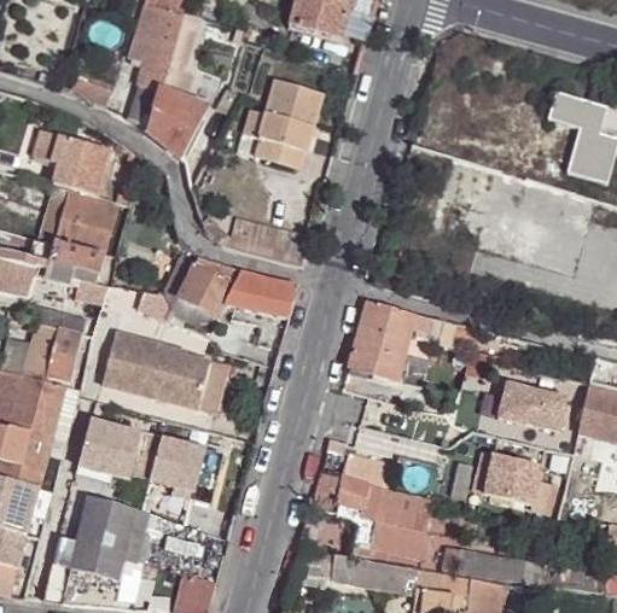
[(184,9),(185,0),(156,0),(153,9),(143,6),(128,56),(144,59),(129,118),(150,130),(172,47),(184,9)]
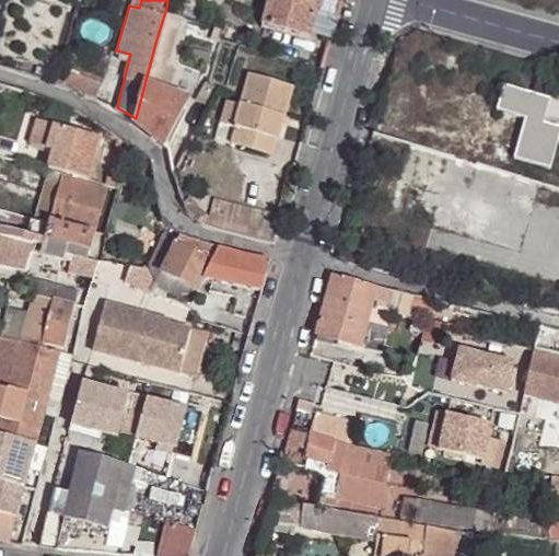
[(267,0),(263,19),(312,31),(321,0),(267,0)]
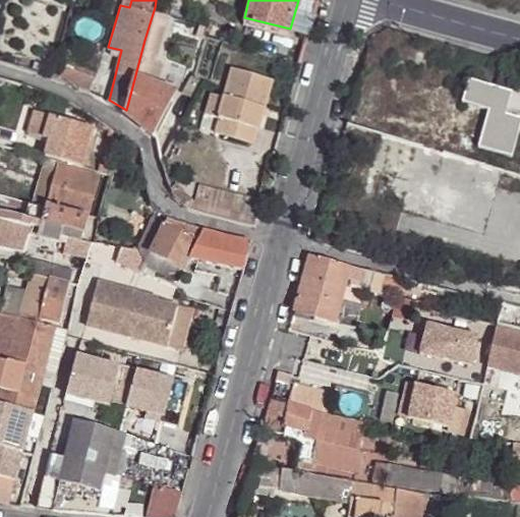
[(155,43),(145,40),(126,110),(140,121),(152,130),(155,135),(168,110),(164,108),(174,89),(158,82),(146,78),(151,56),(155,43)]
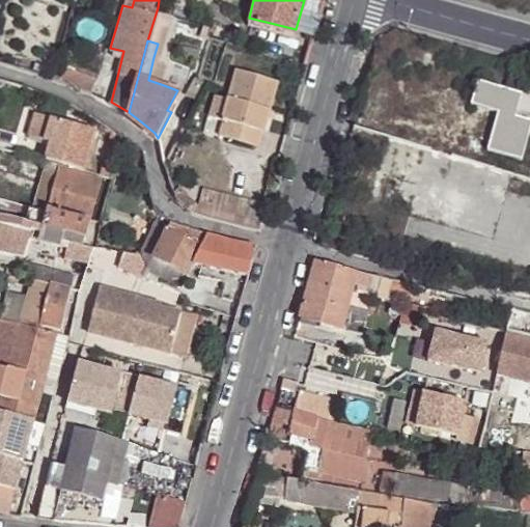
[(166,60),(154,57),(148,80),(161,84),(166,60)]
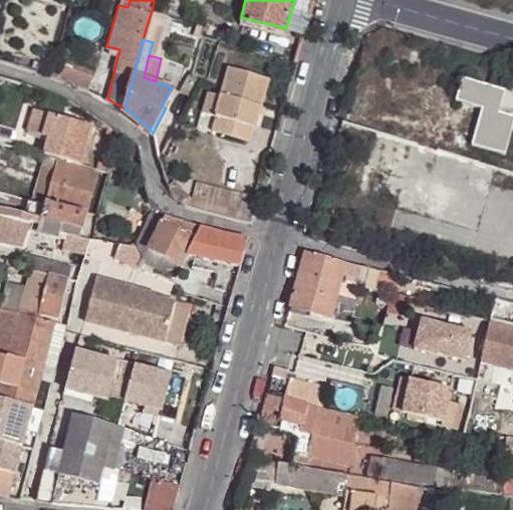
[(77,56),(74,67),(95,74),(97,63),(77,56)]
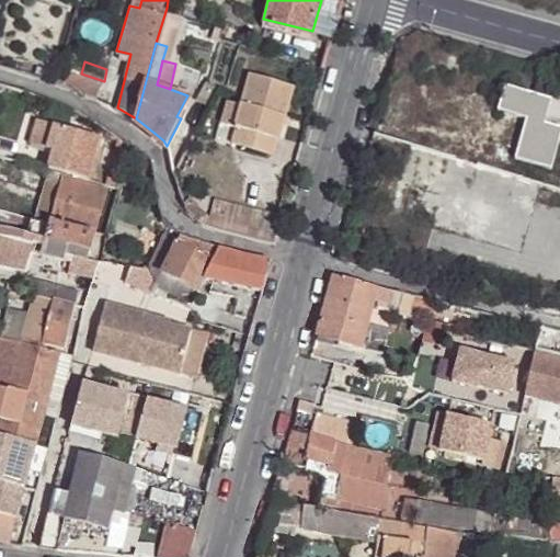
[(65,83),(100,97),(104,81),(81,74),(70,70),(65,83)]
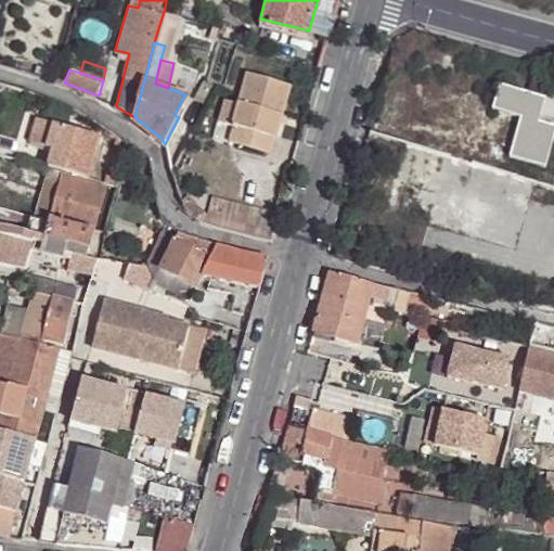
[(233,122),(229,137),(271,149),(291,82),(244,69),(235,100),(223,98),(218,118),(233,122)]
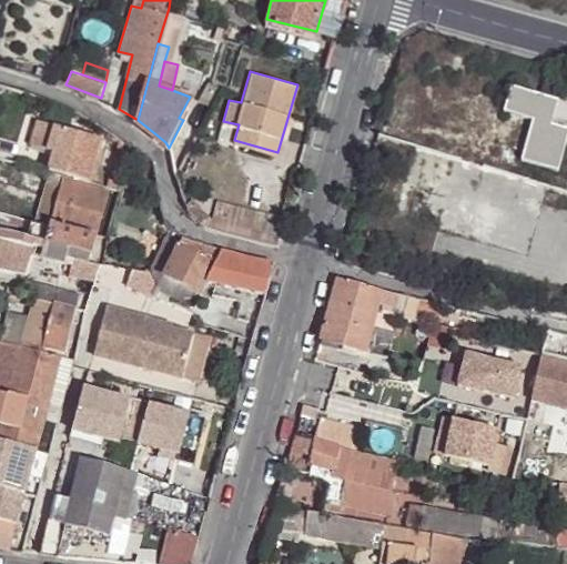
[(218,92),(212,90),(206,86),(200,96),(211,102),(218,92)]
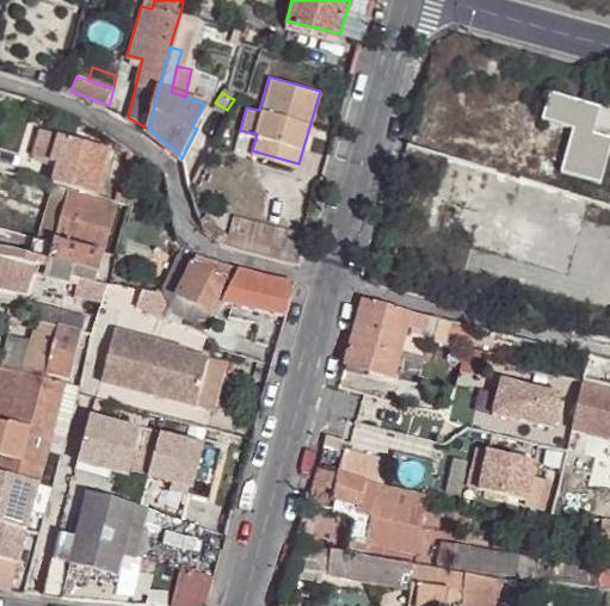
[(560,172),(587,179),(590,175),(601,179),(609,144),(609,138),(592,134),(598,107),(547,93),(538,119),(570,128),(560,172)]
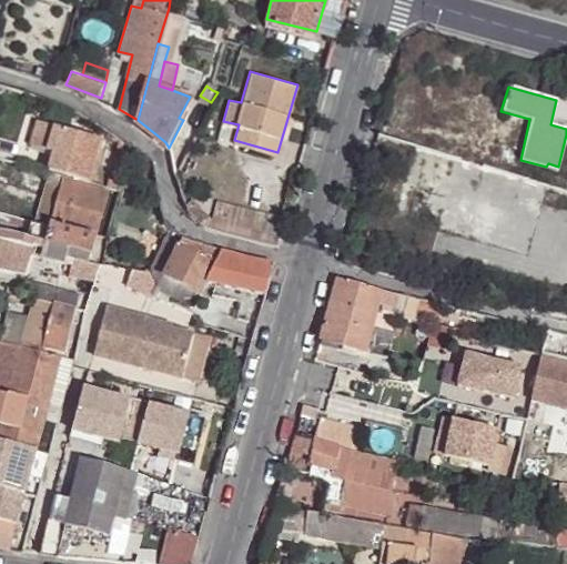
[(53,147),(49,168),(53,169),(64,171),(90,178),(101,137),(38,119),(31,141),(53,147)]
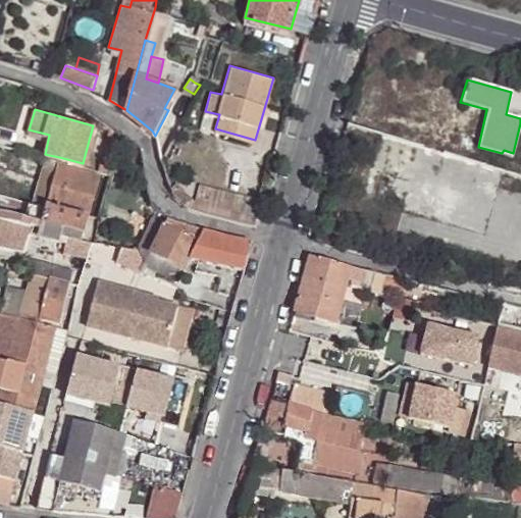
[(25,196),(34,198),(45,154),(37,151),(25,196)]
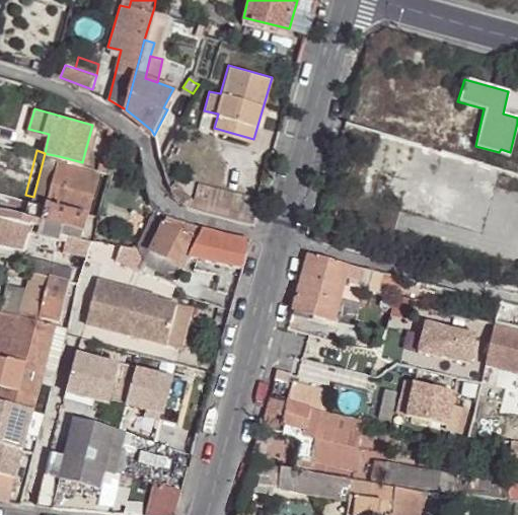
[(45,153),(33,197),(86,211),(95,171),(58,161),(59,156),(49,154),(45,153)]
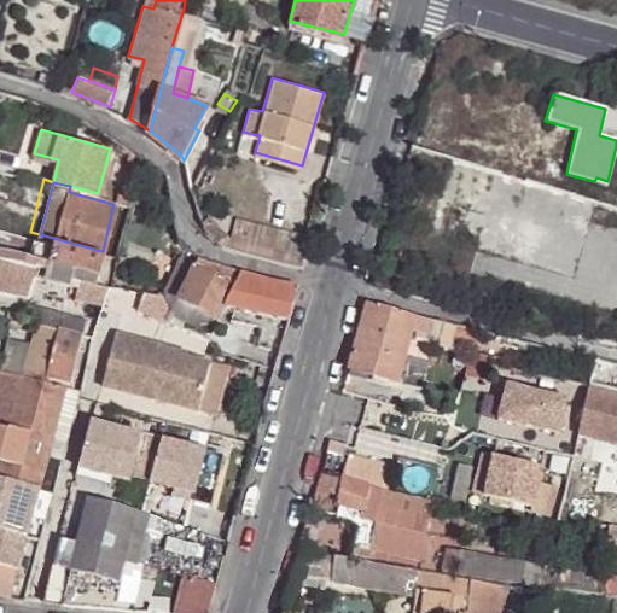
[(225,232),(211,211),(201,217),(205,231),(213,237),(215,238),(225,232)]
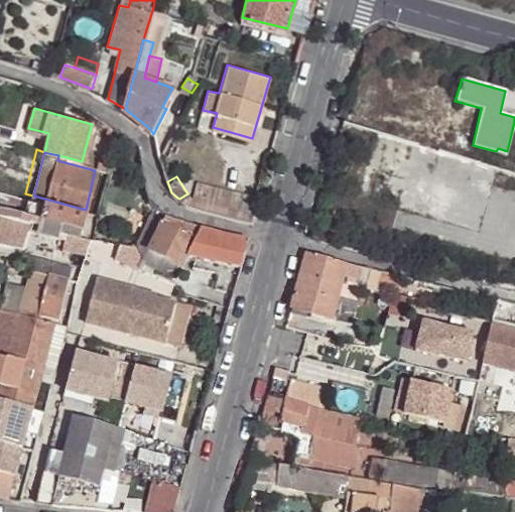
[(253,219),(260,194),(199,178),(191,206),(205,208),(253,219)]
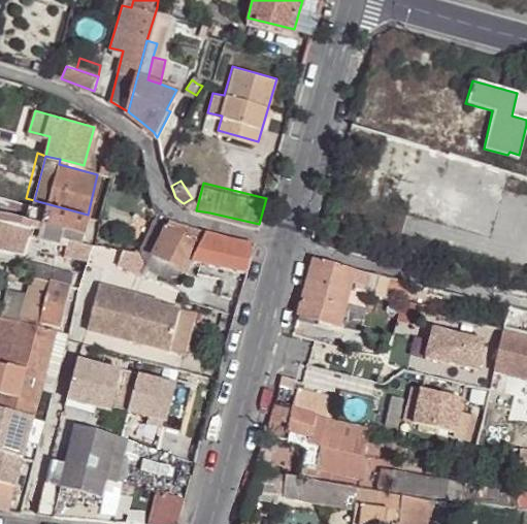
[(88,215),(34,200),(26,198),(18,196),(13,213),(0,208),(0,250),(23,256),(32,224),(42,227),(40,236),(60,242),(61,234),(81,239),(88,215)]
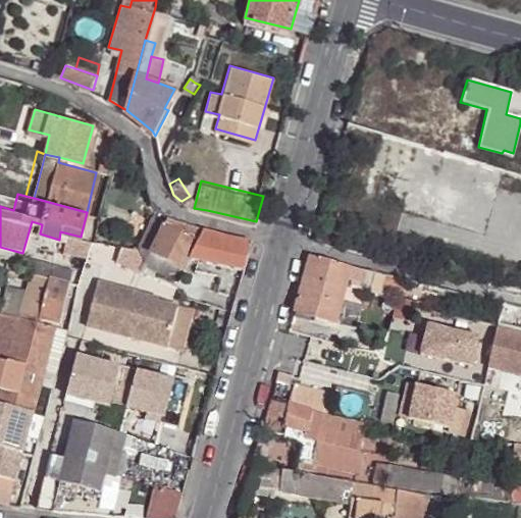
[(188,254),(244,268),(252,239),(178,220),(167,212),(164,220),(151,248),(183,263),(188,254)]
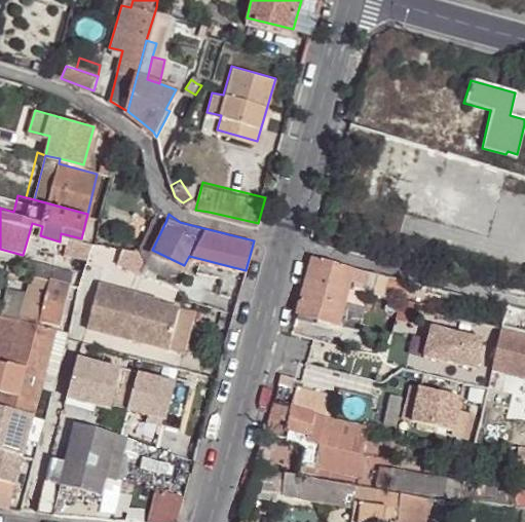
[(152,250),(165,222),(152,217),(139,244),(152,250)]
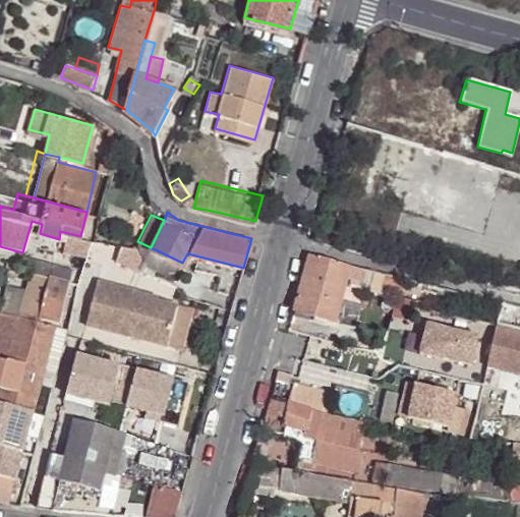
[(117,257),(141,269),(147,254),(136,244),(124,240),(117,257)]
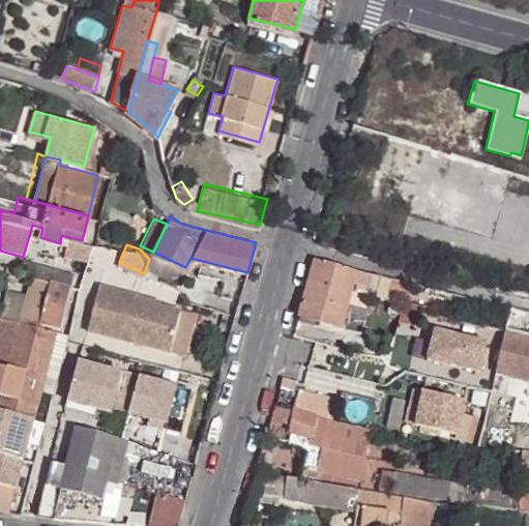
[(300,313),(341,323),(347,300),(356,265),(316,257),(300,313)]
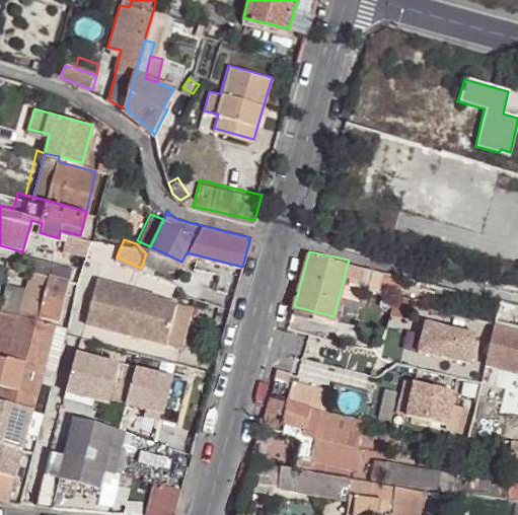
[(29,254),(25,269),(32,271),(58,277),(62,263),(29,254)]
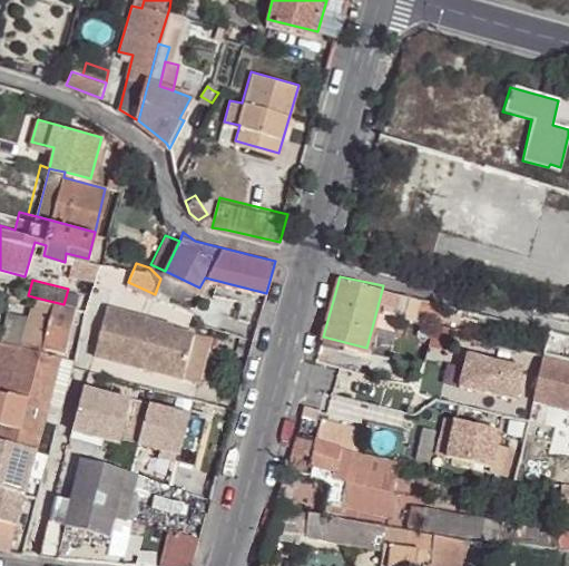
[(78,308),(84,308),(88,293),(68,289),(64,304),(78,308)]
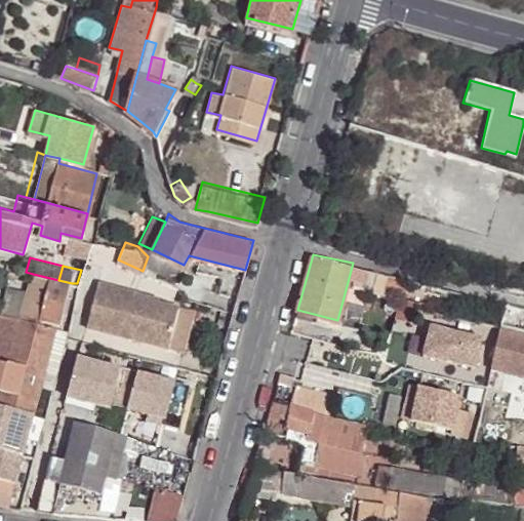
[(26,272),(13,270),(11,277),(32,281),(32,279),(33,274),(26,272)]
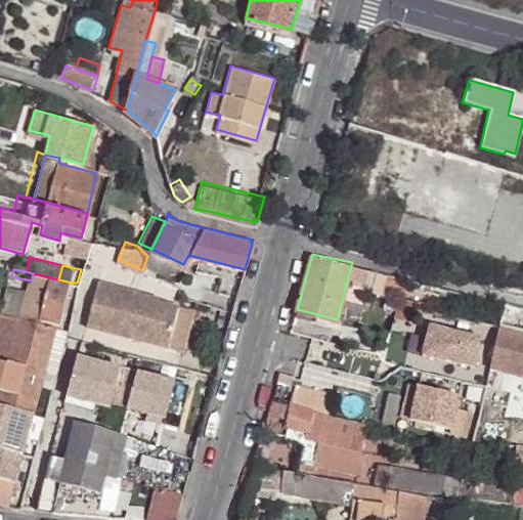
[(51,283),(43,316),(60,321),(72,283),(58,279),(33,273),(32,278),(51,283)]
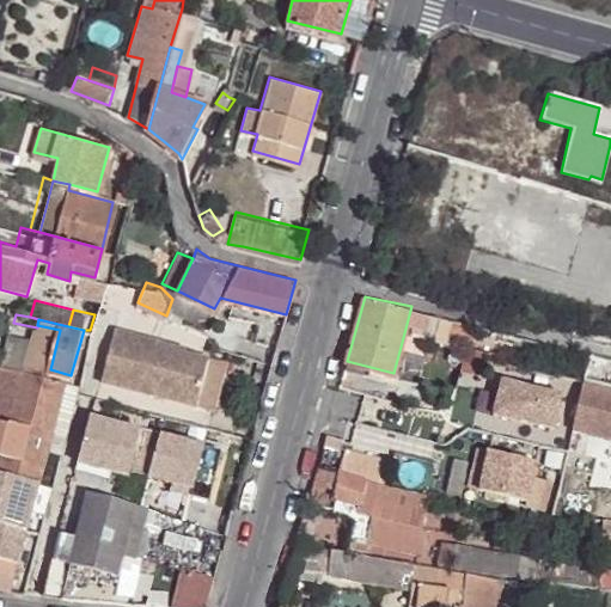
[(37,325),(37,327),(28,363),(50,369),(60,330),(37,325)]
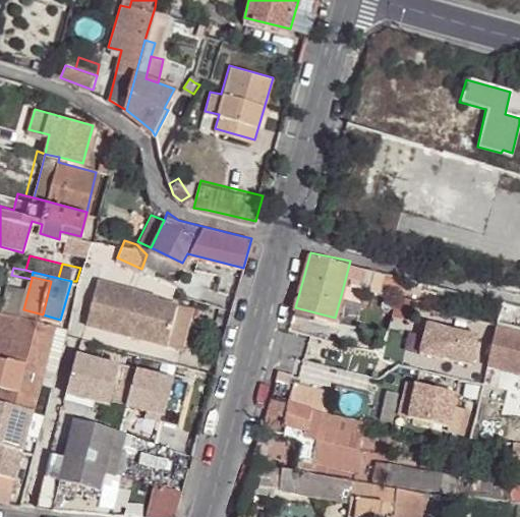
[(166,342),(177,298),(100,277),(89,322),(166,342)]
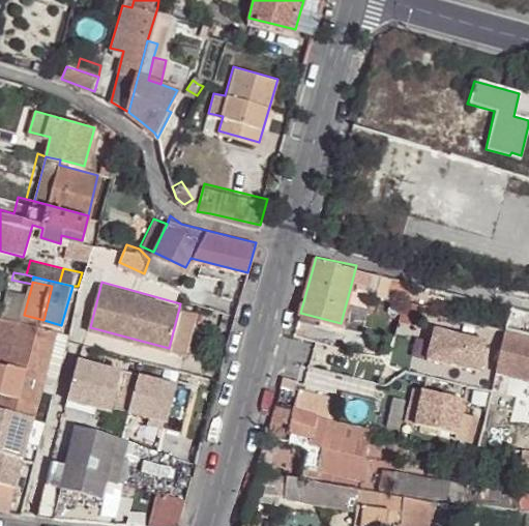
[(376,303),(379,290),(369,287),(369,290),(355,288),(354,296),(357,299),(376,303)]
